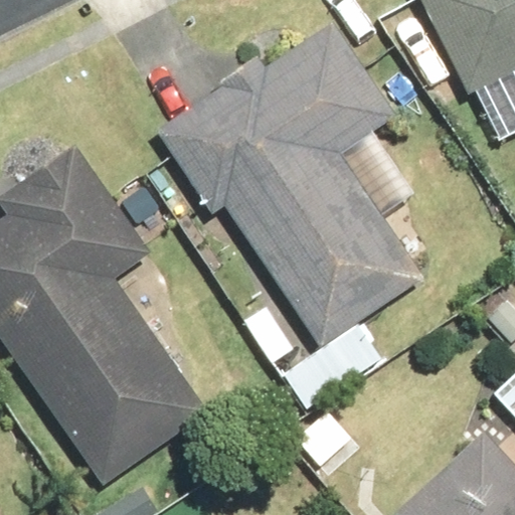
[(514,0),(417,0),(466,94),(514,68),(514,0)]
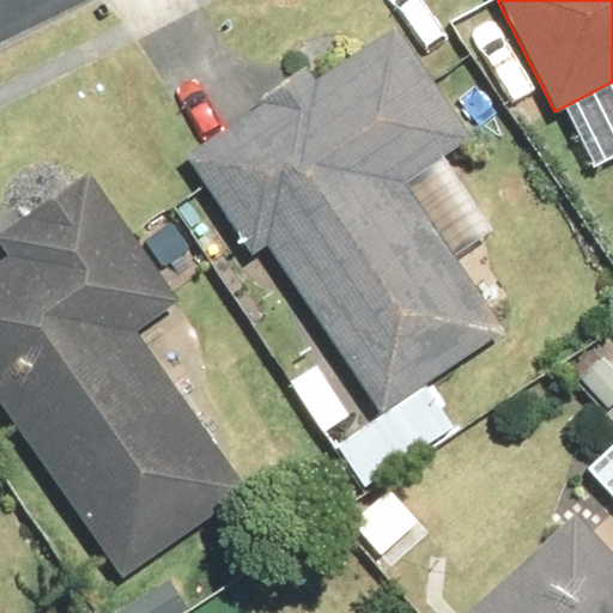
[(183,157),(250,256),(266,247),(380,418),(507,334),(405,183),(473,138),(396,24),(311,79),(304,67),(258,97),(262,104),(183,157)]
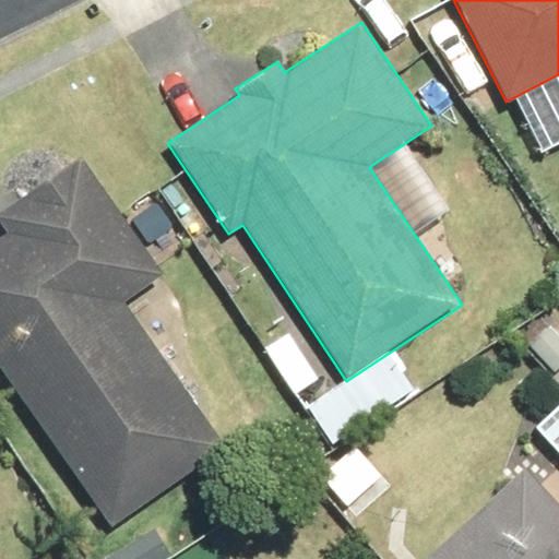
[(0,217),(11,235),(0,241),(0,365),(109,526),(224,449),(125,301),(162,276),(82,159),(0,214),(0,217)]
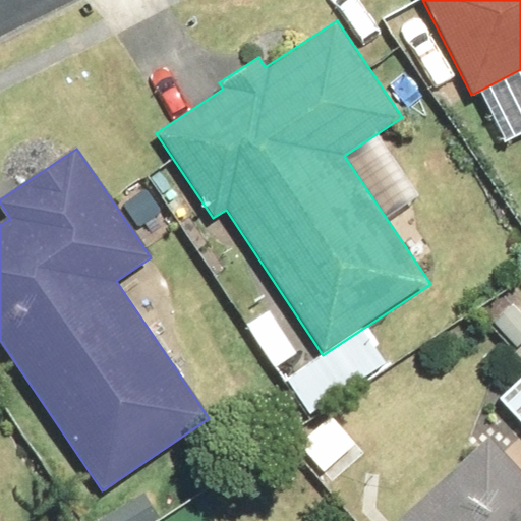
[(520,380),(499,402),(520,425),(520,380)]
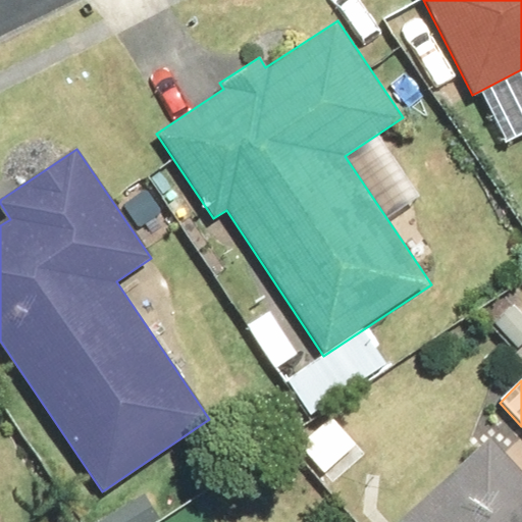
[(521,521),(521,473),(488,438),(401,521),(521,521)]
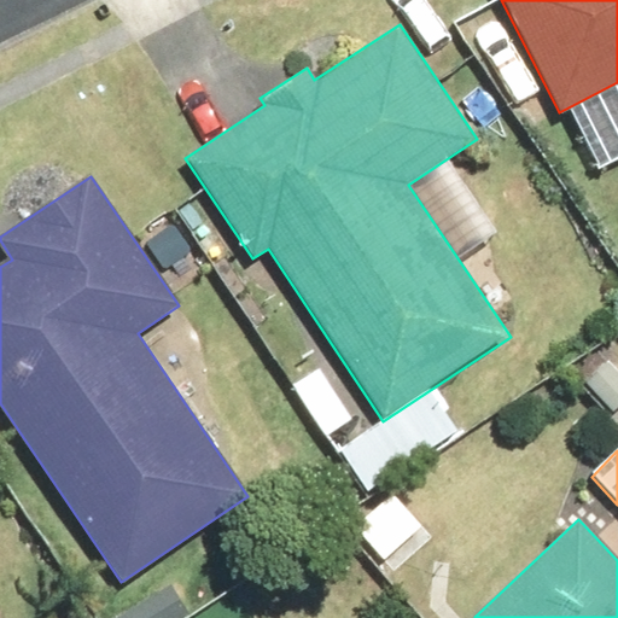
All buildings are outlined.
